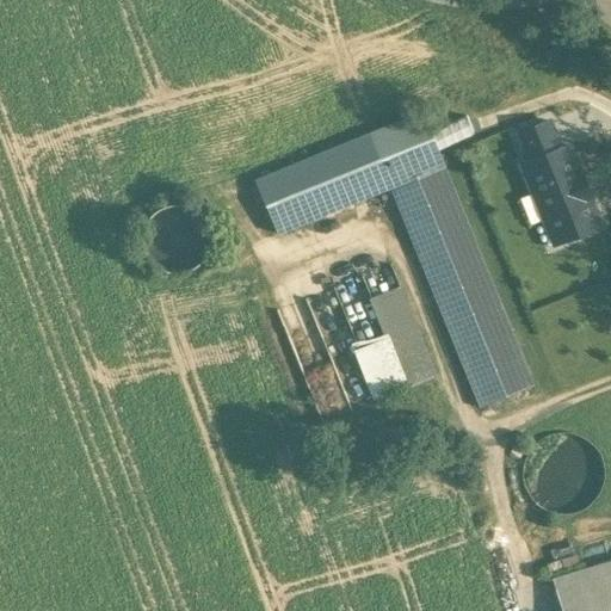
[(424,112),(257,180),(278,233),(390,187),(444,165),(443,164),(444,164),(424,112)]
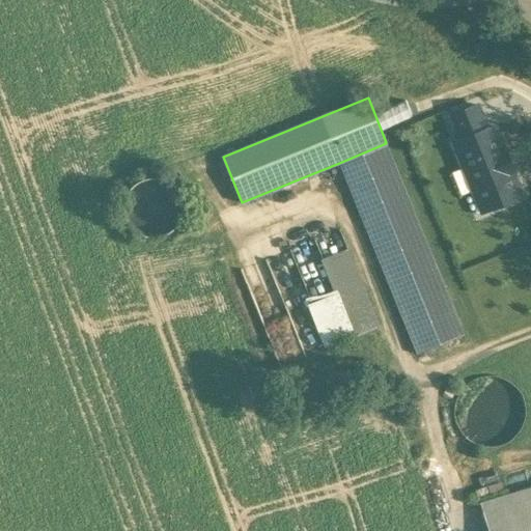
[(450,115),(459,140),(487,129),(478,104),(450,115)]
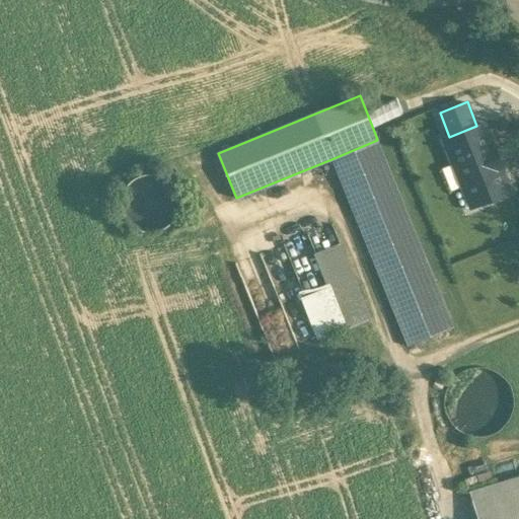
[(514,192),(485,123),(476,126),(449,137),(442,140),(470,209),(514,192)]
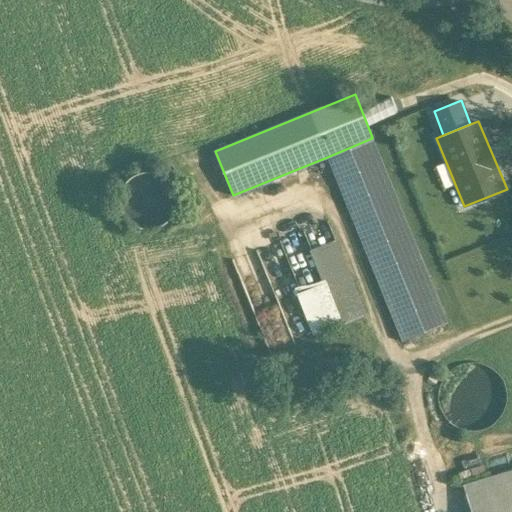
[(372,138),(327,157),(402,341),(446,323),(372,138)]
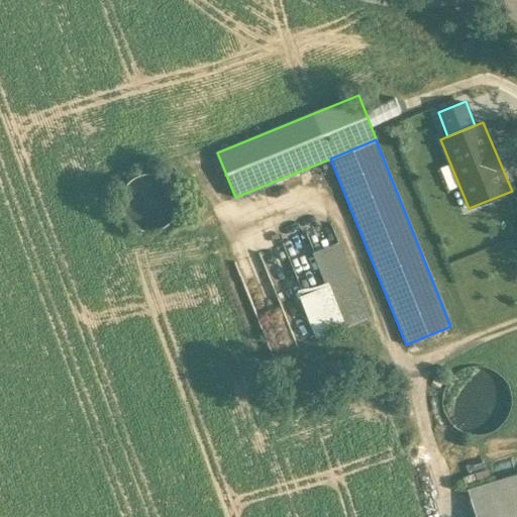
[(302,292),(289,298),(307,342),(369,317),(338,241),(314,251),(326,282),(302,292)]
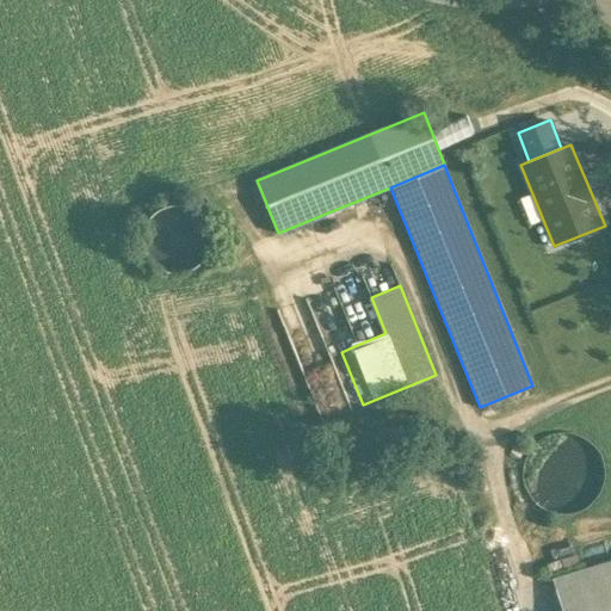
[(357,345),(333,288),(304,298),(351,411),(363,405),(341,352),(357,345)]
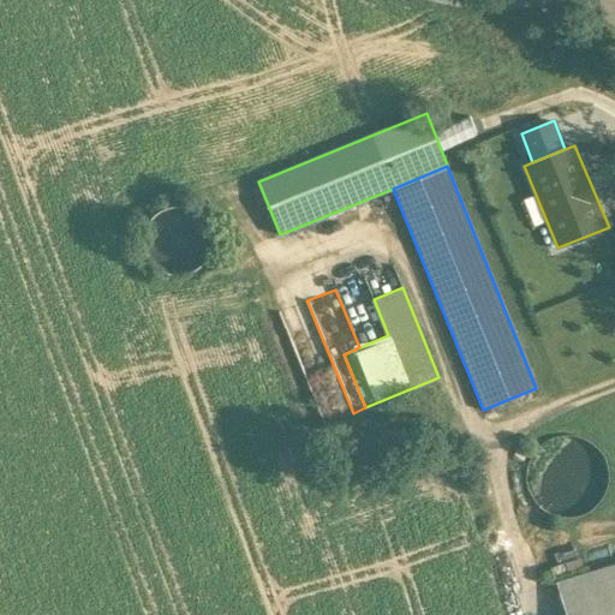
[(353,413),(306,300),(279,312),(324,425),(353,413)]
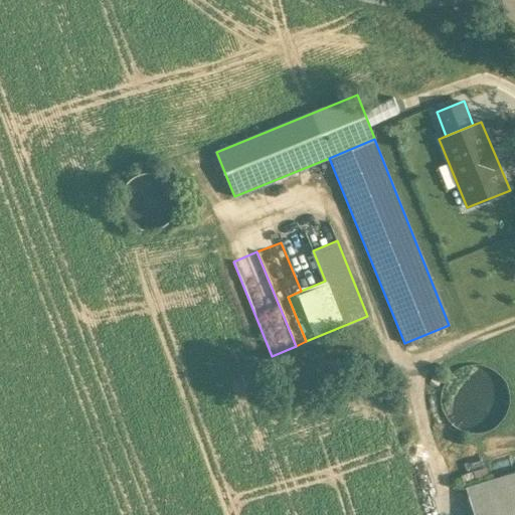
[(514,514),(514,472),(466,488),(473,514),(514,514)]
